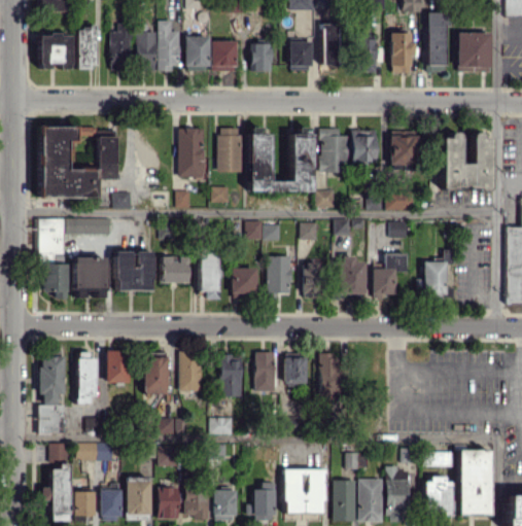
[(326,0),(289,0),(289,9),(316,10),(316,8),(331,9),(331,1),(327,0),(326,0)]
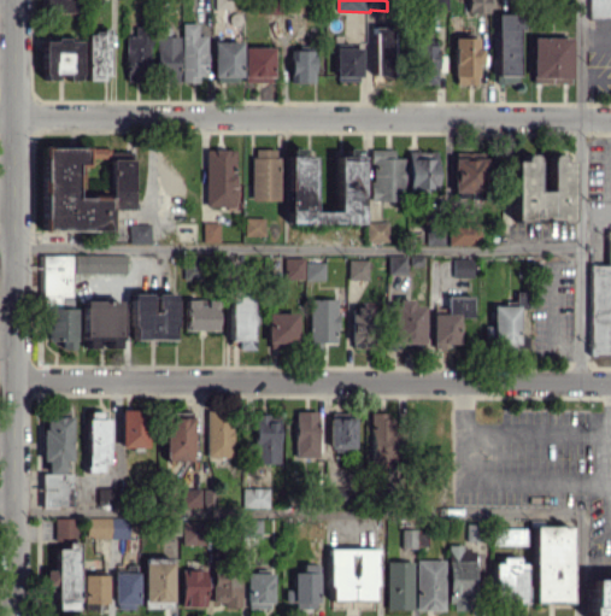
[(494,13),(493,0),(471,0),(473,15),(494,13)]
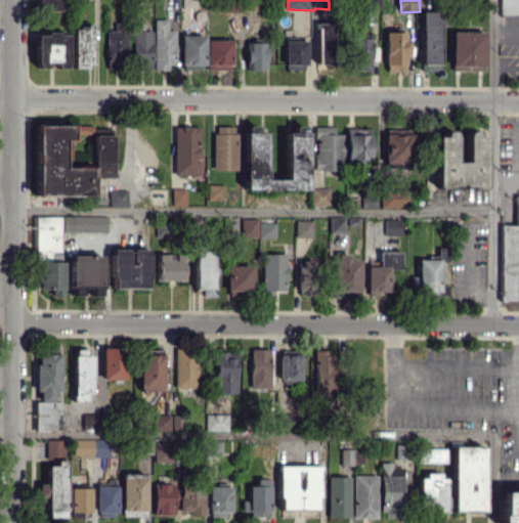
[(444,25),(447,25),(447,13),(426,12),(425,71),(443,72),(444,25)]
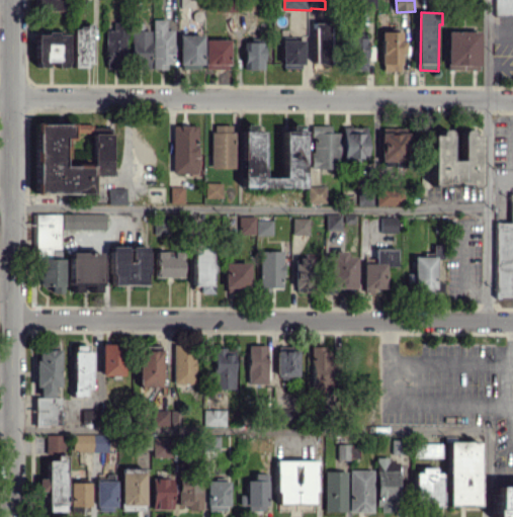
[(156,67),(177,68),(178,30),(170,30),(170,19),(157,19),(156,67)]
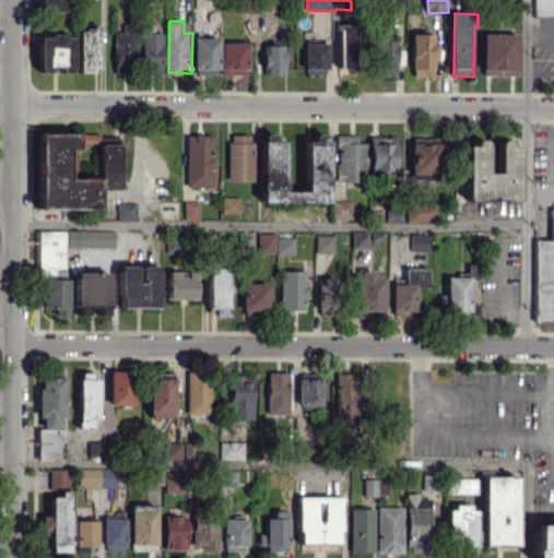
[(341,68),(357,69),(360,25),(343,24),(341,68)]
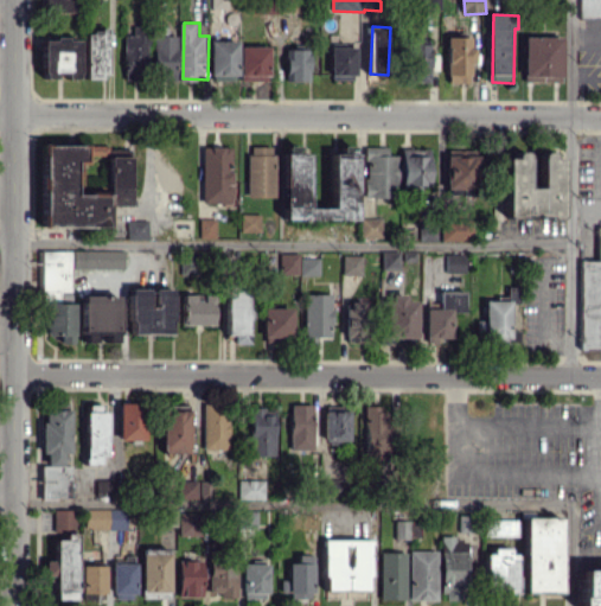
[(136,36),(129,36),(128,81),(149,81),(152,27),(136,27),(136,36)]
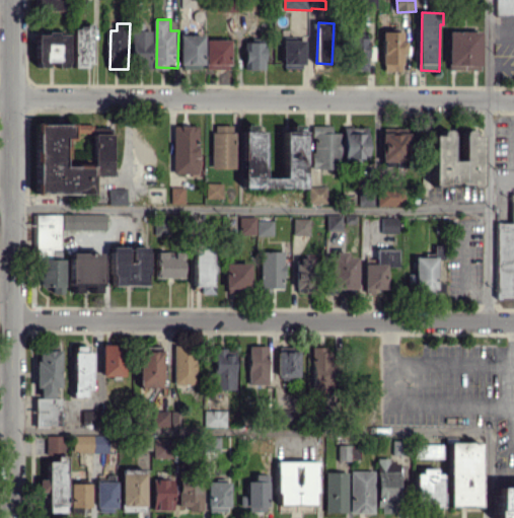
[(94,66),(95,26),(77,26),(77,66),(94,66)]
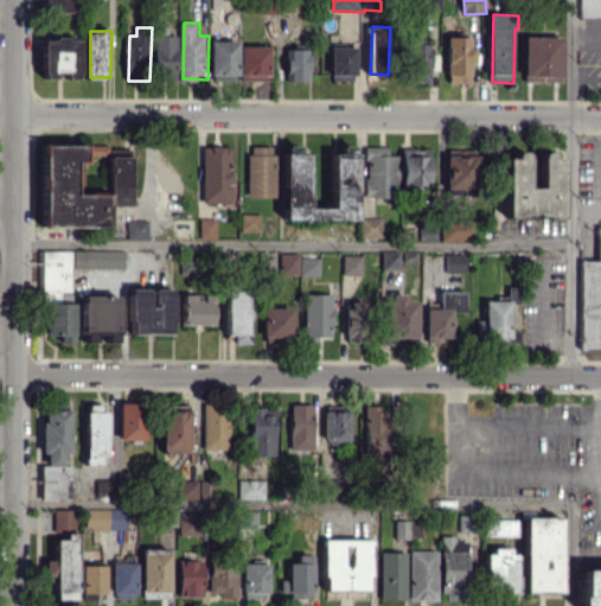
[(180,36),(159,37),(159,81),(180,81),(180,36)]
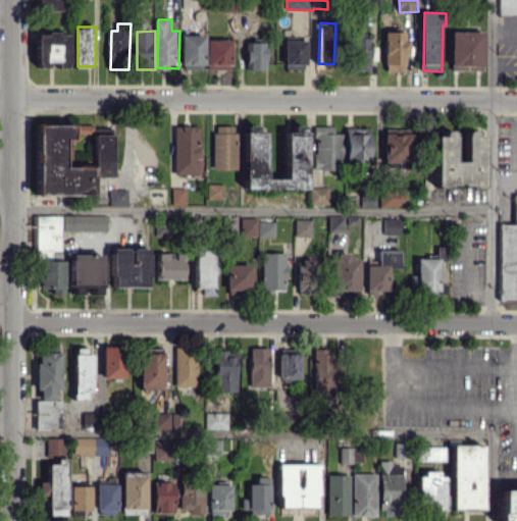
[(487,33),(454,32),(454,70),(487,71),(487,33)]
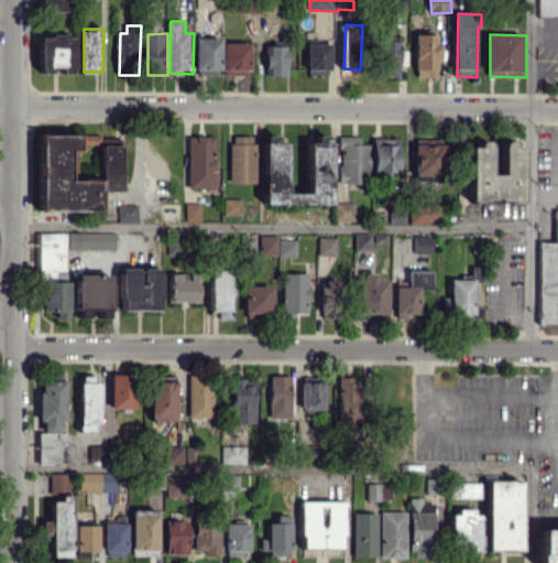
[(442,77),(441,35),(418,35),(419,78),(442,77)]
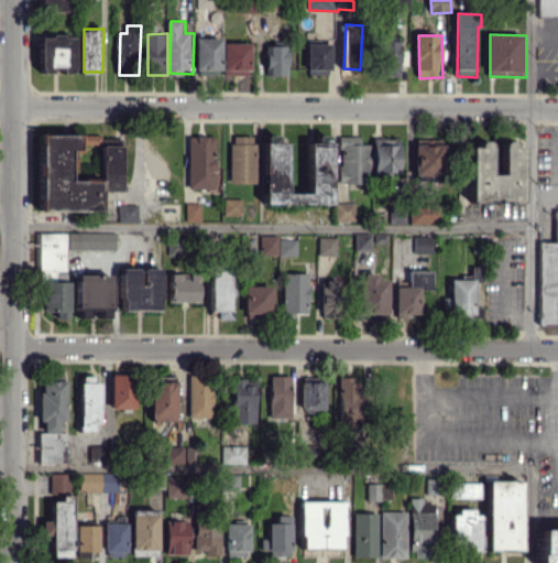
[(76,36),(43,38),(43,73),(55,73),(54,66),(64,66),(64,73),(76,73),(76,36)]
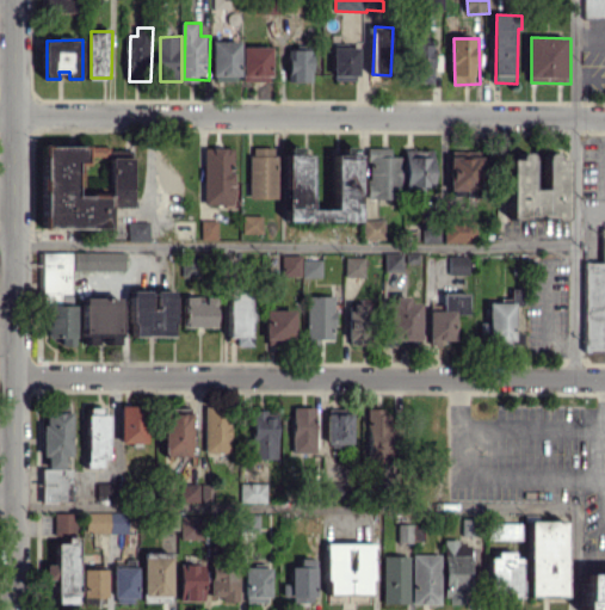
[(244,42),(216,42),(215,81),(244,81),(244,42)]
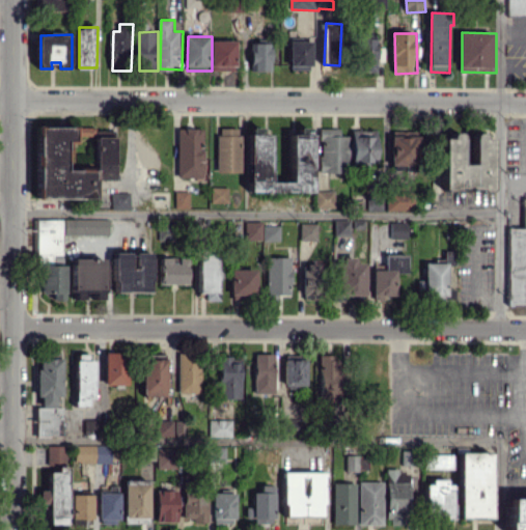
[(381,39),(361,39),(359,73),(380,73),(381,39)]
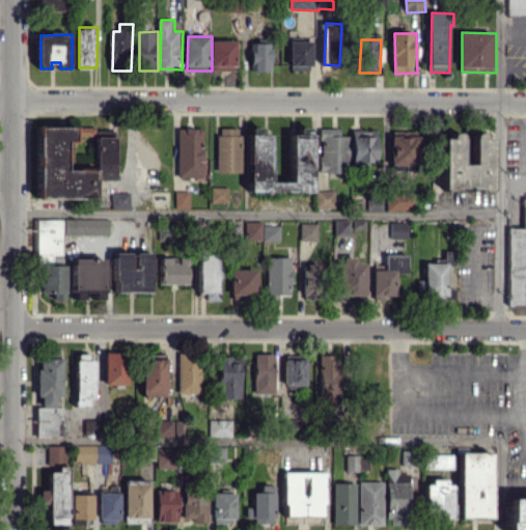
[(239,40),(213,42),(214,72),(240,72),(239,40)]
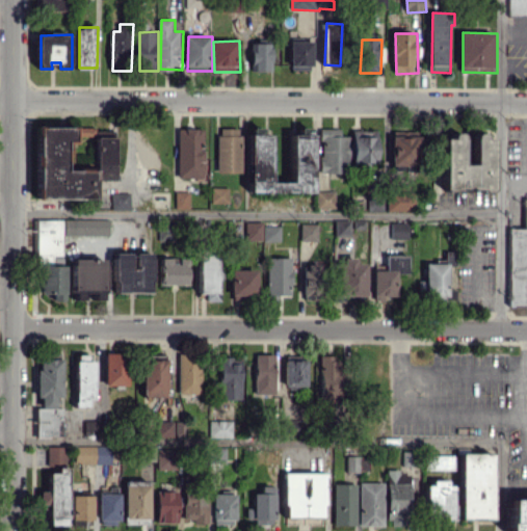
[(315,42),(293,42),(293,71),(315,71),(315,42)]
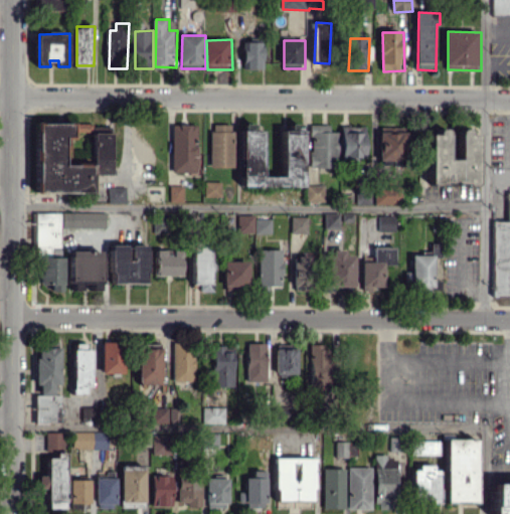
[(245,69),(266,69),(265,42),(245,42),(245,69)]
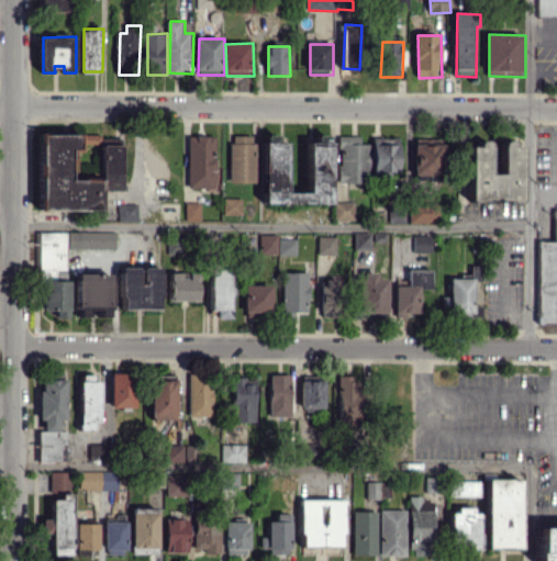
[(81,135),(43,135),(43,210),(103,211),(104,181),(73,180),(73,152),(81,152),(81,135)]
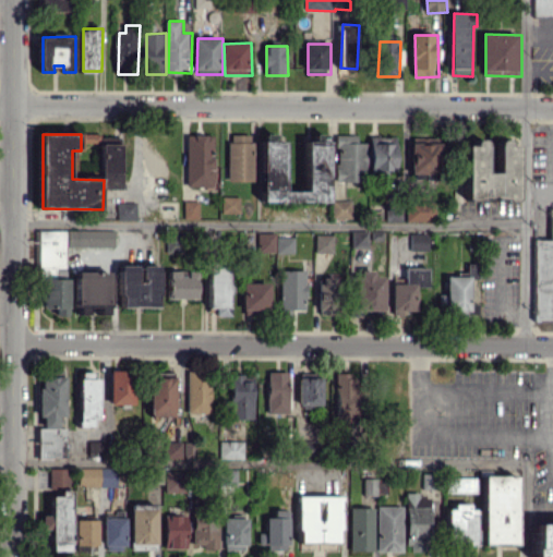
[(331,203),(332,134),(316,134),(316,142),(309,142),(308,192),(287,192),(287,142),(278,142),(278,134),(264,134),(264,202),(331,203)]
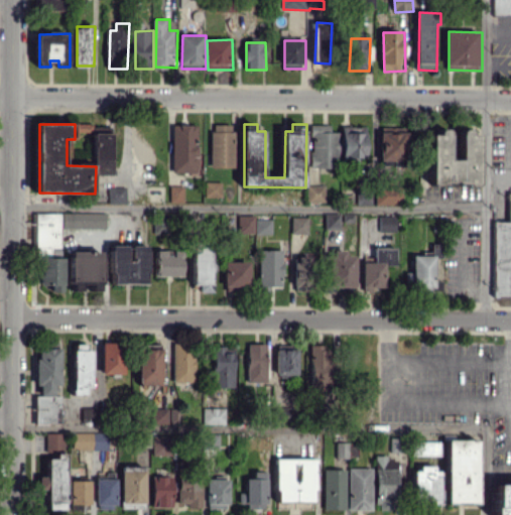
[(202,126),(176,125),(175,173),(201,173),(202,126)]
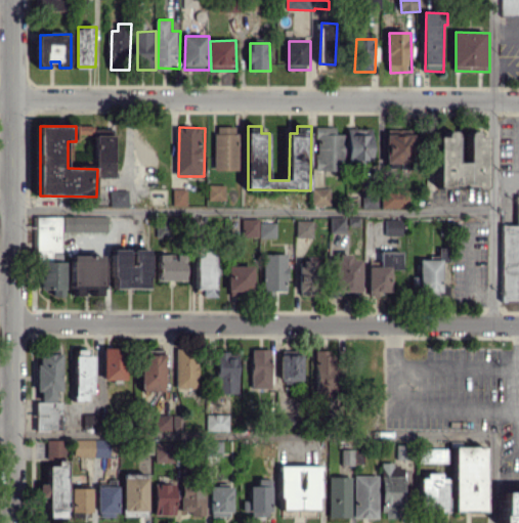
[(241,127),(217,127),(217,171),(242,170),(241,127)]
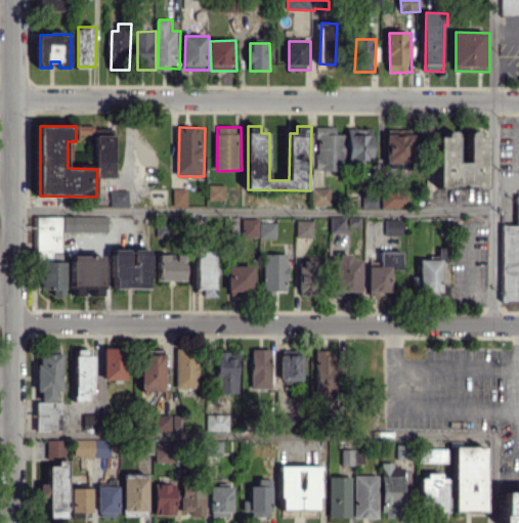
[(116,178),(117,129),(98,129),(98,177),(116,178)]
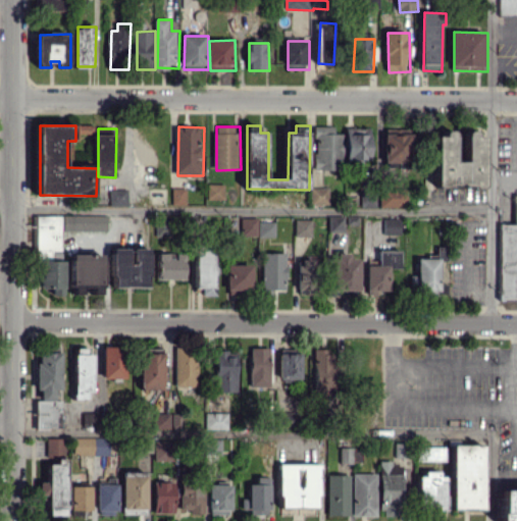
[(349,160),(372,160),(373,129),(349,128),(349,160)]
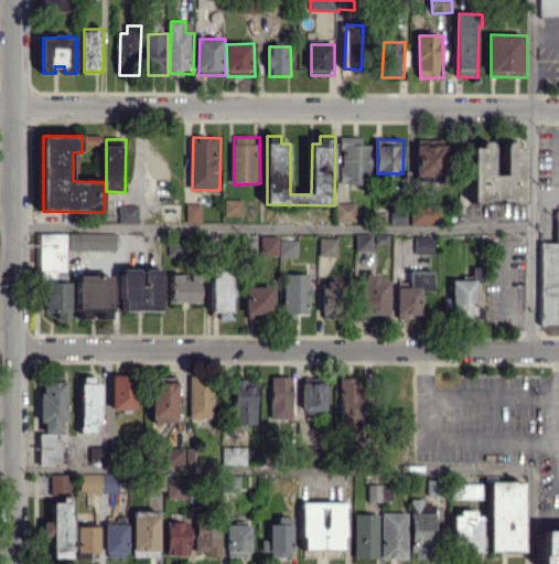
[(419,141),(418,177),(448,177),(448,141),(419,141)]
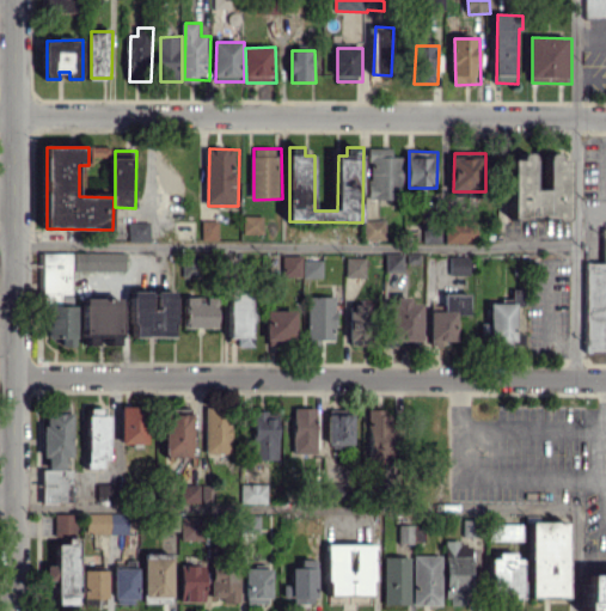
[(569,160),(561,160),(561,153),(548,154),(548,190),(534,190),(534,154),(521,154),(522,160),(513,160),(514,219),(570,218),(569,160)]
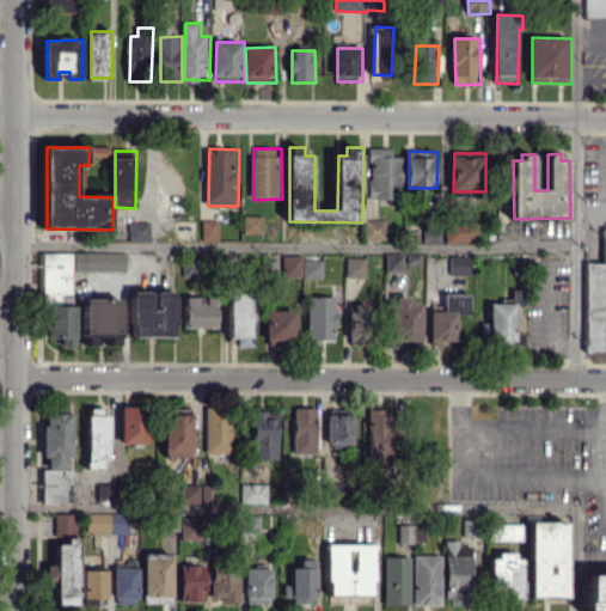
[(267,234),(268,217),(248,217),(248,233),(267,234)]
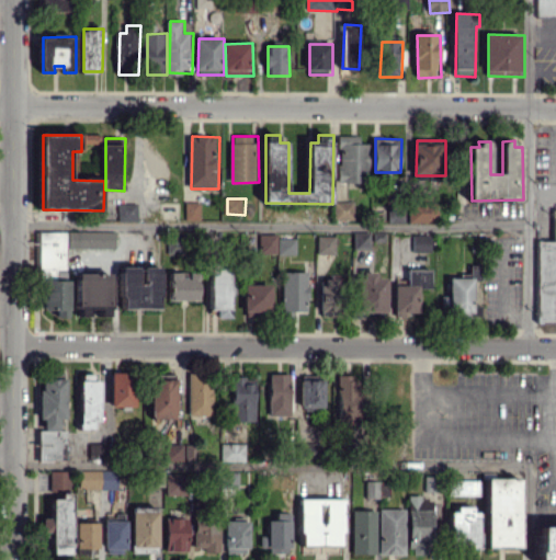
[(203,202),(188,202),(188,220),(203,220),(203,202)]
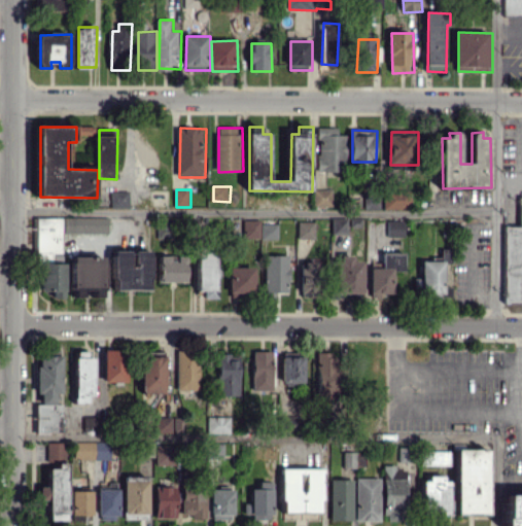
[(336,189),(317,190),(317,207),(336,207),(336,189)]
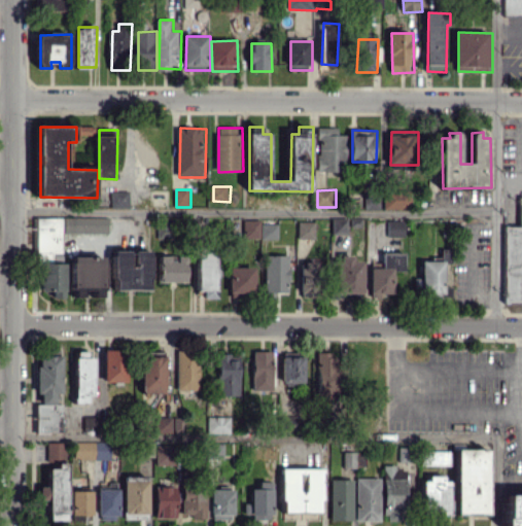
[(414,191),(387,190),(386,209),(414,210),(414,191)]
